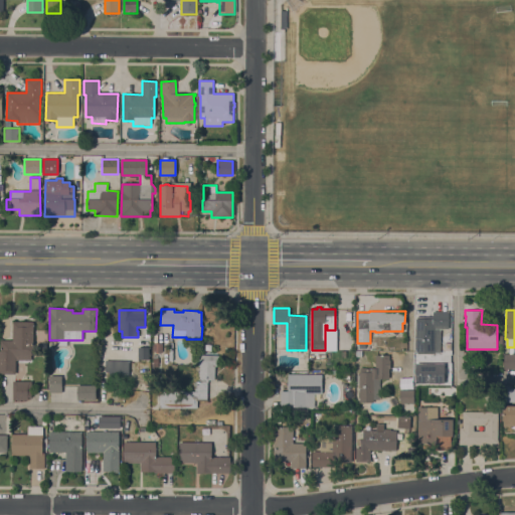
[(415,353),(415,319),(416,319),(416,317),(433,317),(433,312),(449,312),(449,327),(447,327),(447,329),(440,329),(440,353),(415,353)]
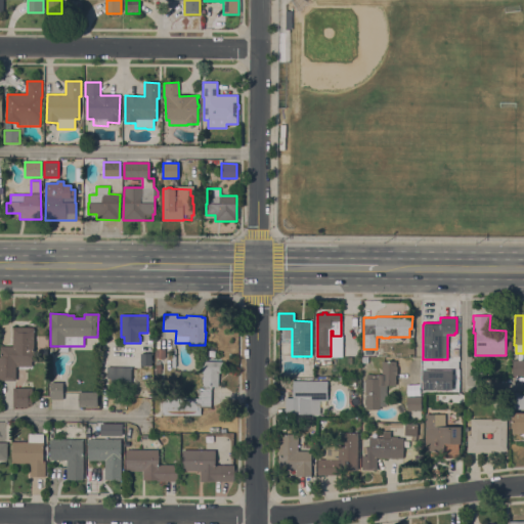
[(15,381),(0,381),(0,346),(12,347),(12,326),(34,328),(34,361),(32,361),(32,366),(16,366),(15,381)]
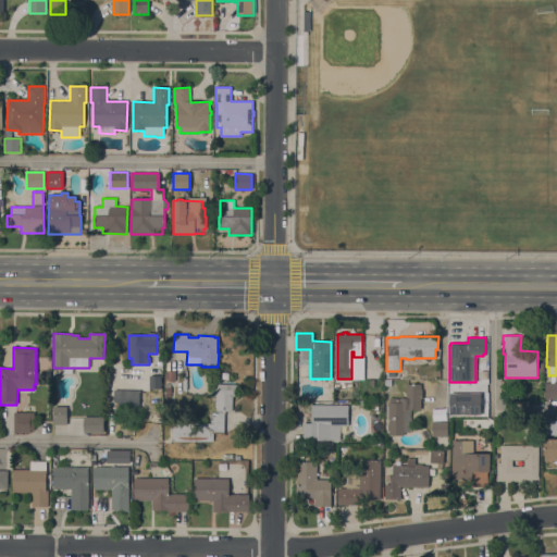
[(165,371),(175,371),(175,381),(165,380),(165,371)]
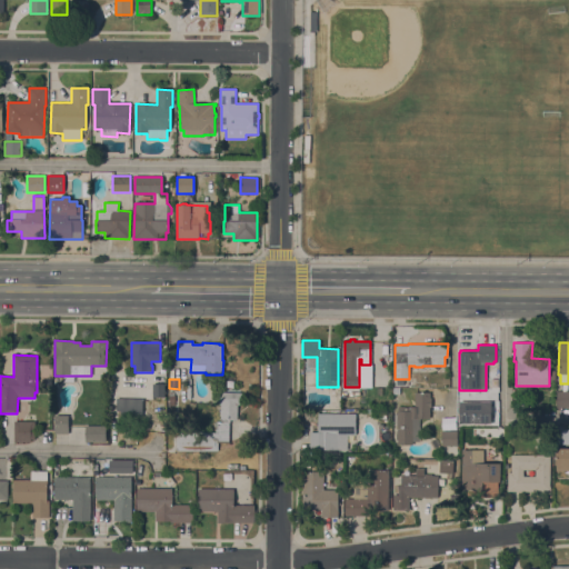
[(152,383),(165,383),(165,398),(152,398),(152,383)]
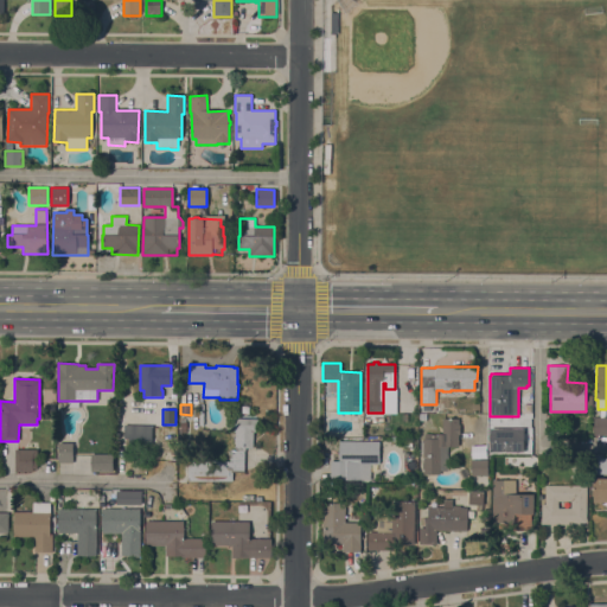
[(606,435),(594,435),(594,417),(606,417),(606,435)]
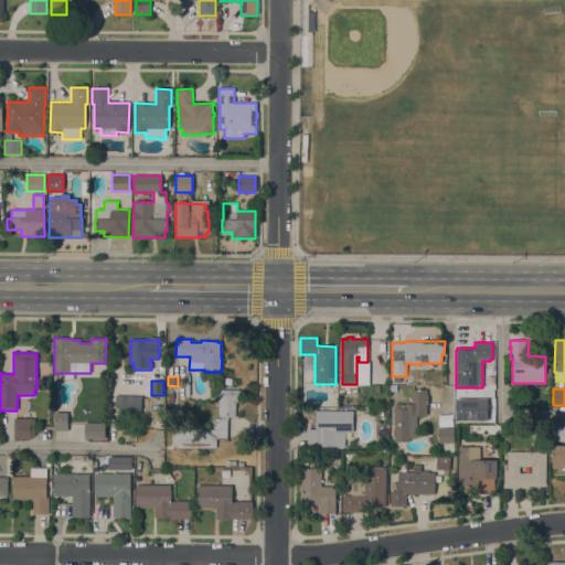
[(176,448),(176,429),(214,429),(214,418),(216,418),(216,420),(220,420),(220,417),(219,417),(219,402),(215,402),(215,390),(240,390),(240,402),(235,402),(235,417),(228,417),(228,420),(227,420),(227,439),(216,439),(216,448),(176,448)]
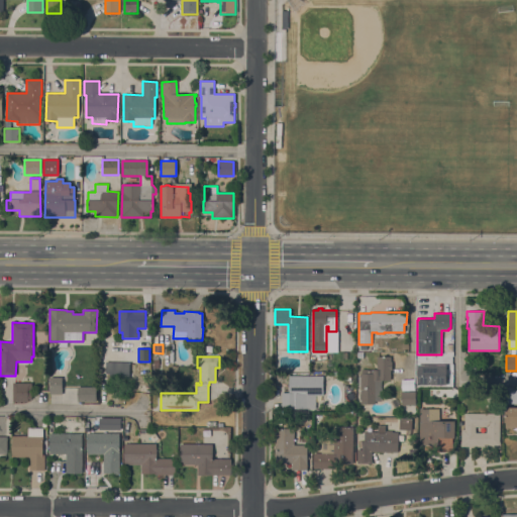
[(360,386),(358,386),(358,376),(360,376),(360,374),(362,374),(362,370),(377,370),(377,356),(391,356),(391,362),(392,362),(392,371),(391,371),(391,381),(381,381),(381,401),(375,401),(375,404),(360,404),(360,386)]
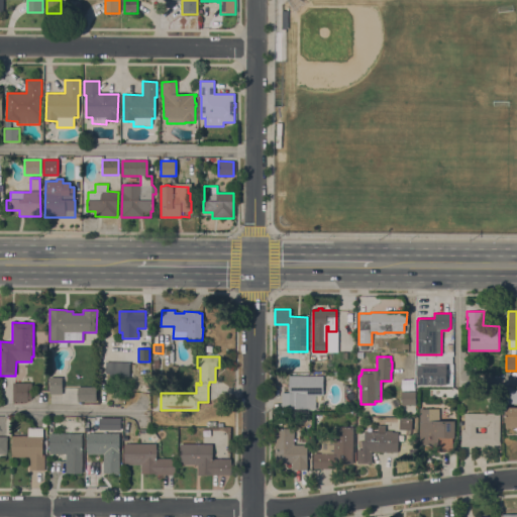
[(129,363),(129,379),(111,379),(111,377),(109,377),(109,374),(105,373),(106,362),(129,363)]
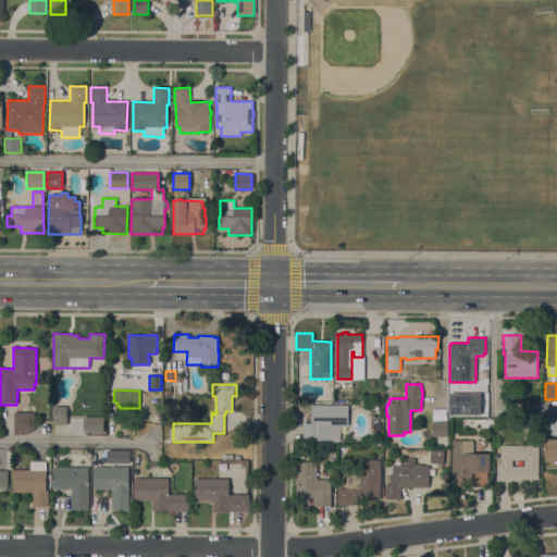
[(449,409),(450,396),(467,396),(466,410),(449,409)]
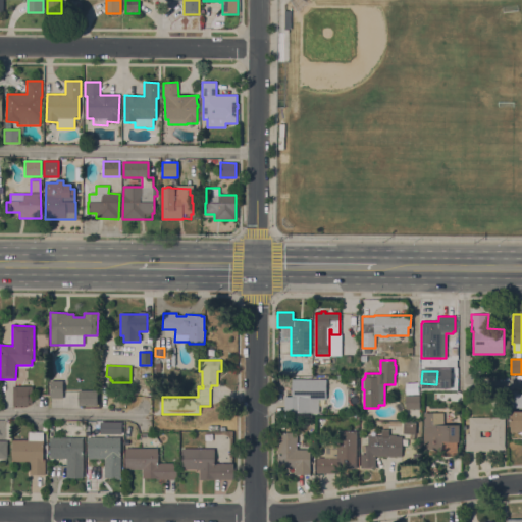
[(318,399),(317,413),(284,413),(284,397),(292,397),(292,379),(326,379),(326,399),(318,399)]
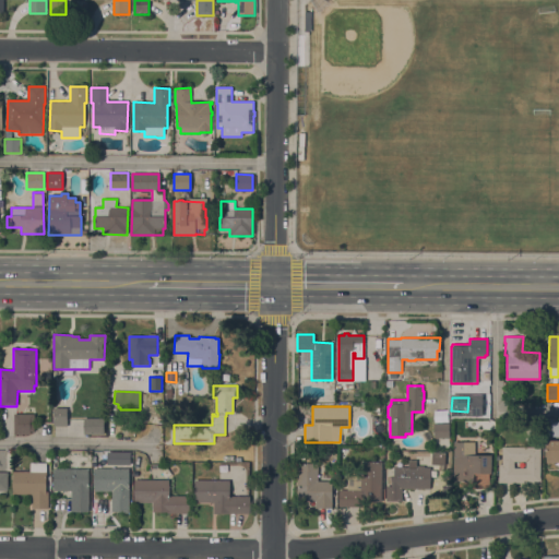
[(67,408),(67,426),(54,426),(54,408),(67,408)]
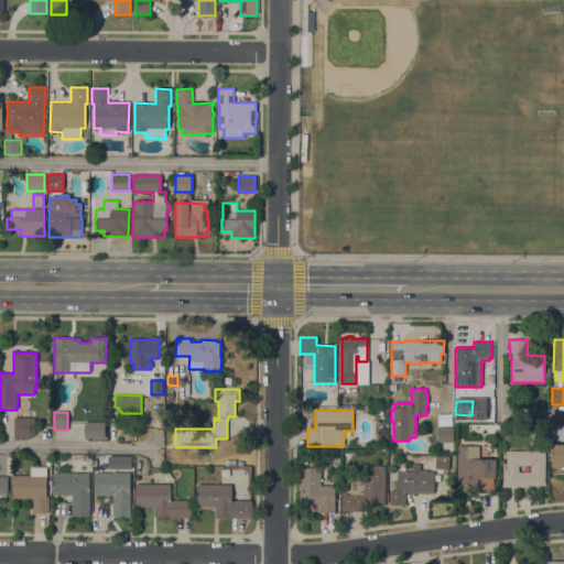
[(14,418),(34,418),(34,435),(31,435),(30,438),(13,438),(14,418)]
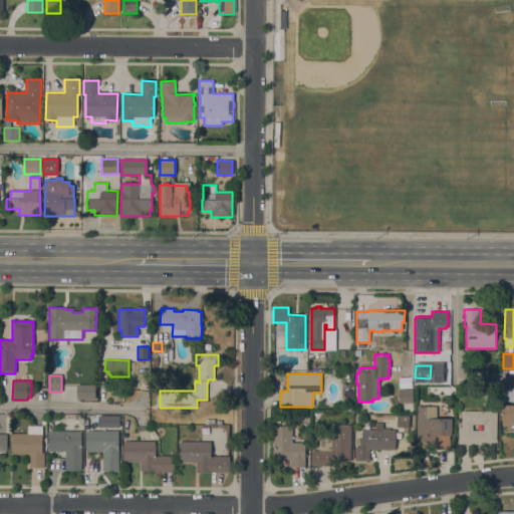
[(95,384),(95,400),(77,400),(77,384),(95,384)]
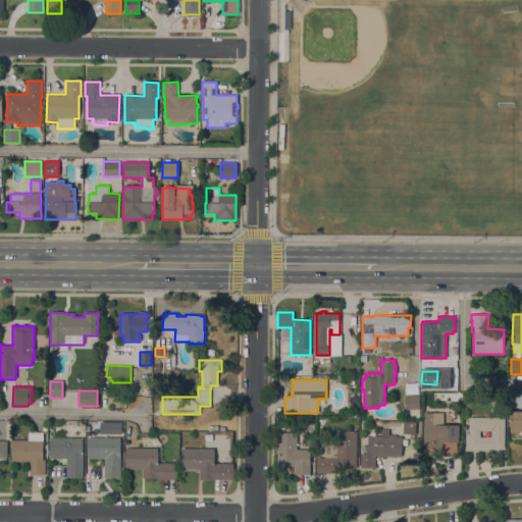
[(406,409),(405,396),(419,395),(420,409),(406,409)]
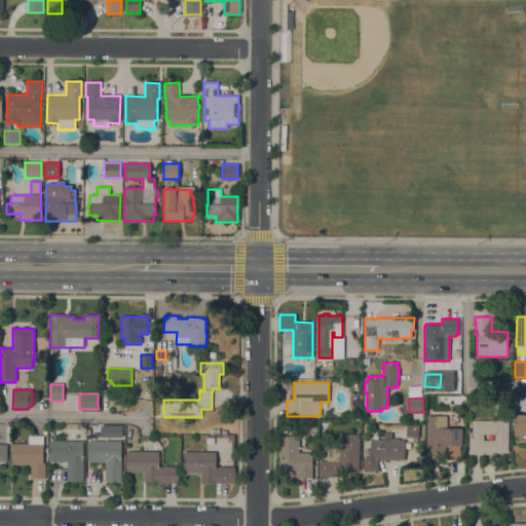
[(525,435),(514,435),(515,415),(525,415),(525,435)]
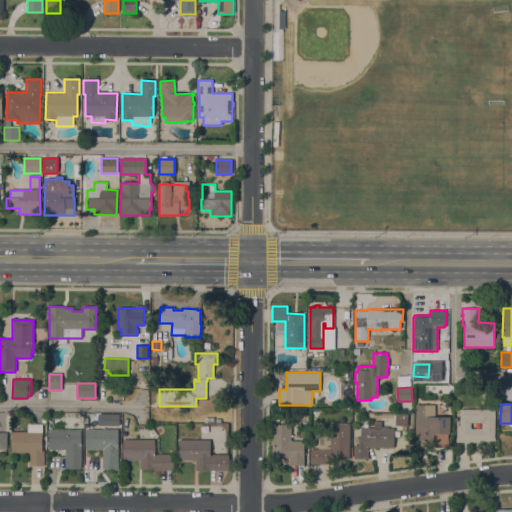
[(435,405),(435,416),(450,417),(450,434),(448,434),(448,438),(450,438),(450,446),(448,446),(448,448),(431,447),(431,442),(415,442),(416,405),(435,405)]
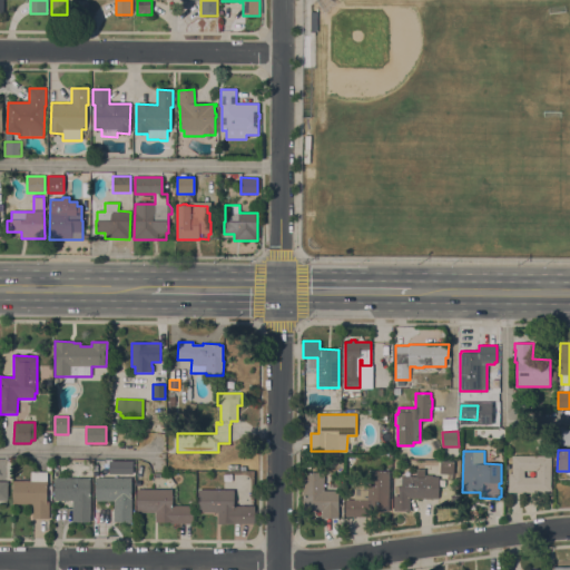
[(508,492),(508,473),(512,473),(512,455),(551,457),(551,492),(508,492)]
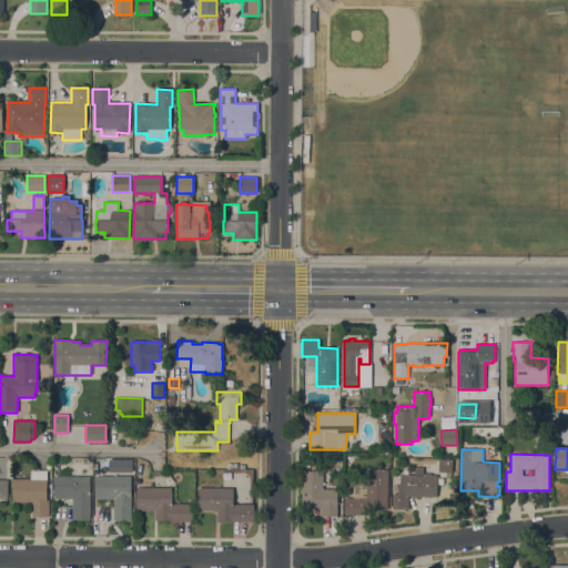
[(438,472),(438,459),(453,460),(452,473),(438,472)]
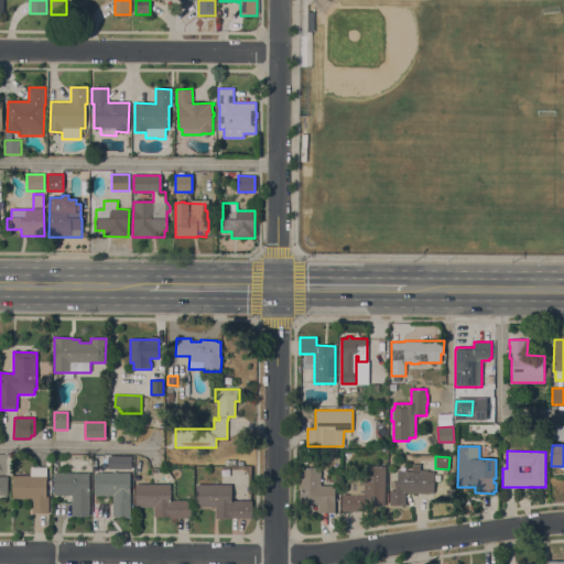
[(412,464),(420,464),(420,469),(427,469),(427,472),(434,472),(434,475),(441,475),(441,481),(434,481),(434,494),(405,494),(405,506),(389,506),(389,490),(394,490),(394,479),(398,479),(398,472),(412,472),(412,464)]
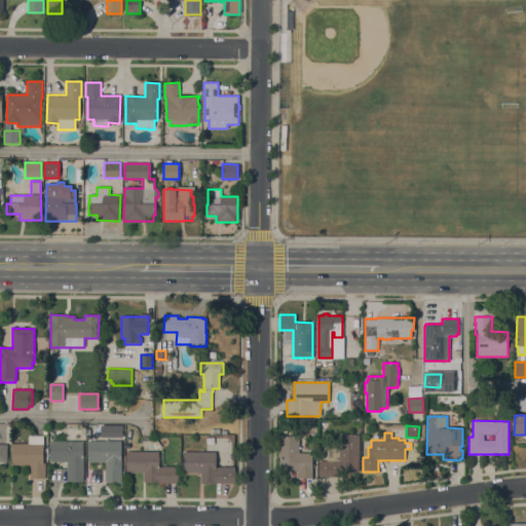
[(359,473),(342,472),(341,477),(318,477),(318,460),(327,460),(327,447),(339,447),(339,435),(360,435),(359,473)]
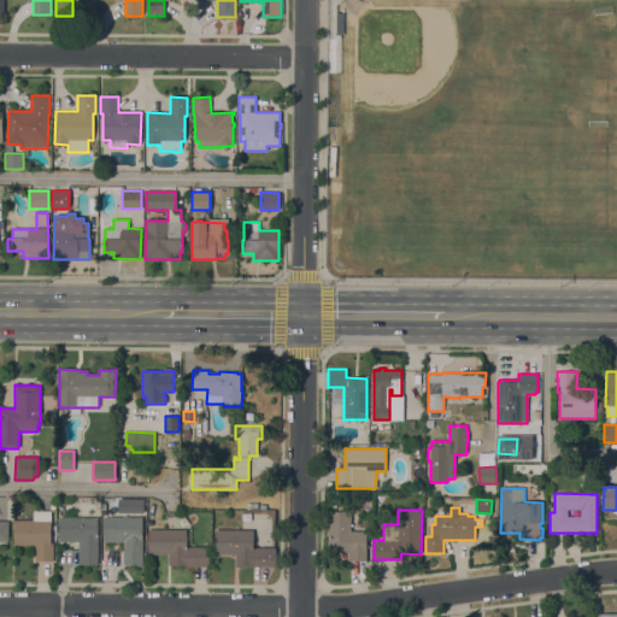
[(366,560),(347,560),(348,552),(328,552),(328,511),(351,511),(351,530),(366,530),(366,560)]
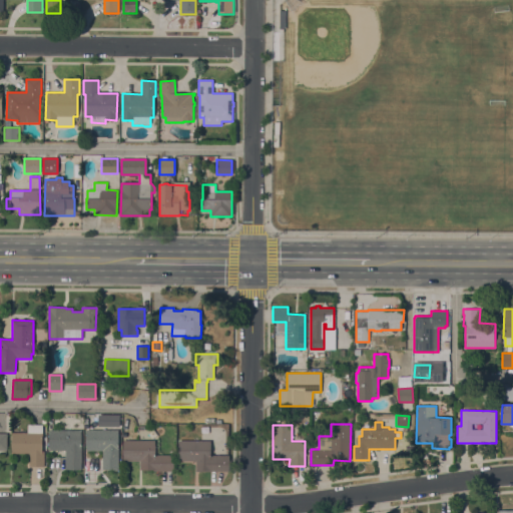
[(30,433),(30,426),(41,426),(41,433),(42,433),(42,451),(44,451),(44,467),(29,467),(29,454),(11,454),(11,433),(30,433)]
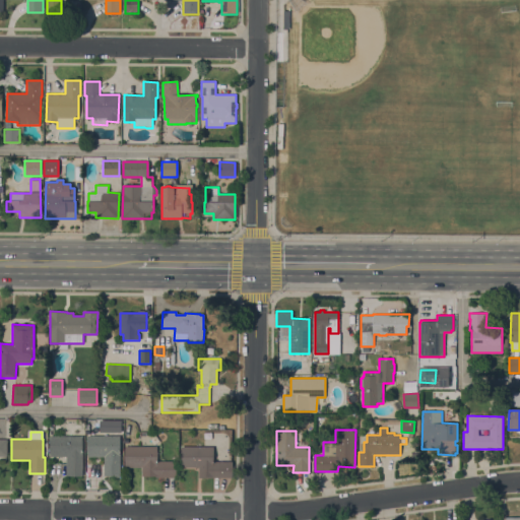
[(82,436),(82,450),(82,475),(66,475),(66,456),(50,456),(50,436),(82,436)]
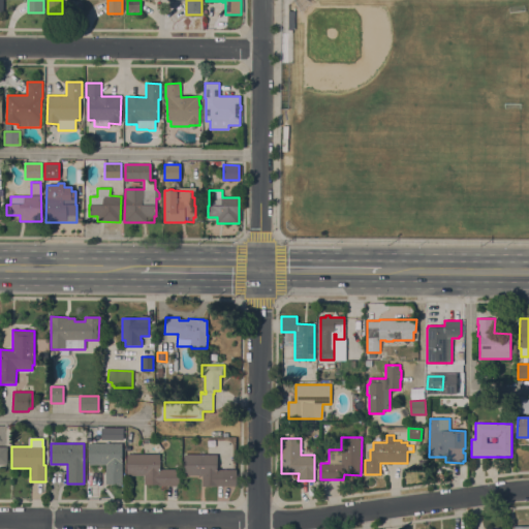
[(122,486),(116,486),(116,484),(105,484),(105,465),(89,465),(89,443),(122,443),(122,486)]
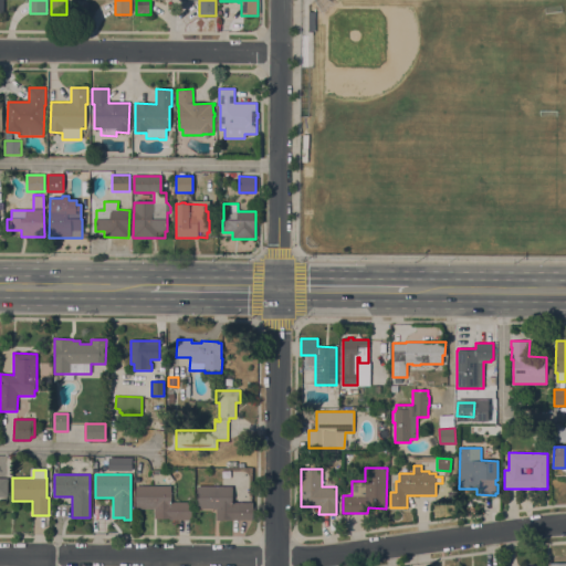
[(171,485),(171,502),(192,502),(192,520),(169,520),(169,517),(155,517),(155,509),(136,509),(136,485),(171,485)]
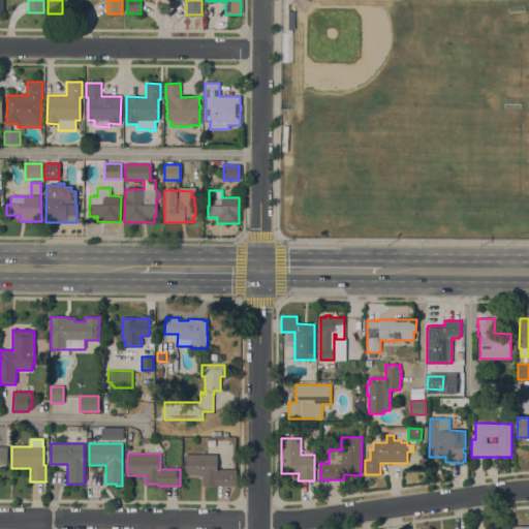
[(185,475),(185,454),(217,455),(217,469),(237,469),(236,486),(203,486),(203,475),(185,475)]
